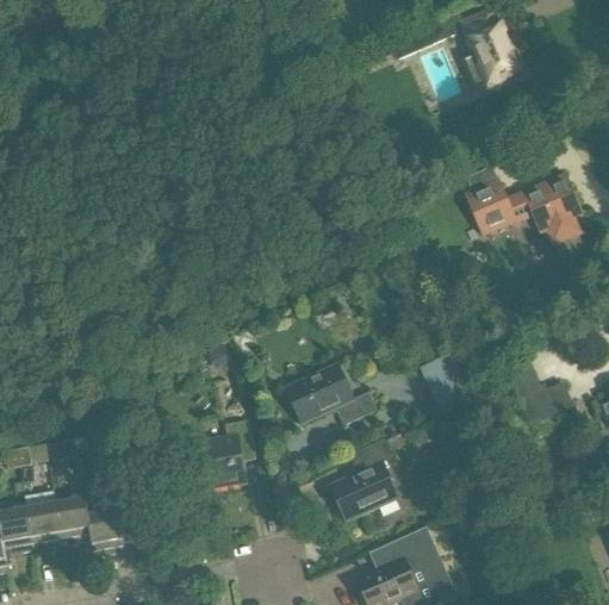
[(490,11),(464,23),(458,8),(385,42),(393,60),(464,29),(468,38),(466,38),(471,49),(459,55),(474,92),(486,86),(522,70),(502,23),(496,25),(490,11)]
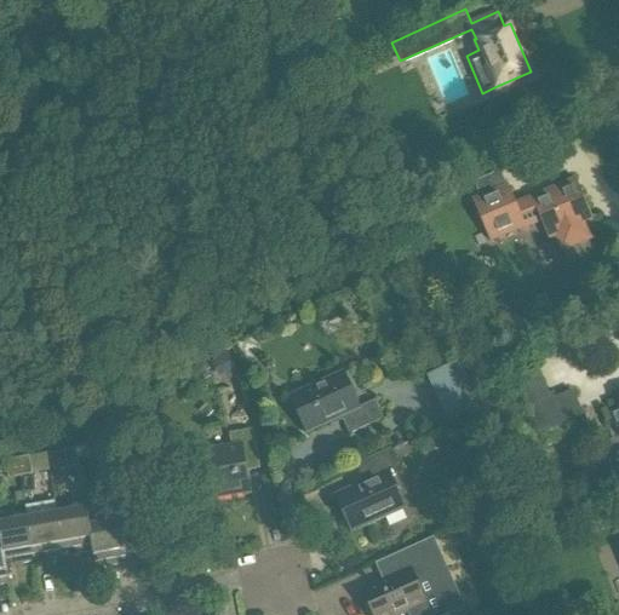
[(594,217),(577,177),(516,202),(509,183),(508,184),(500,168),(474,179),(481,195),(473,199),(489,239),(540,217),(549,236),(555,233),(562,248),(594,235),(586,219),(594,217)]
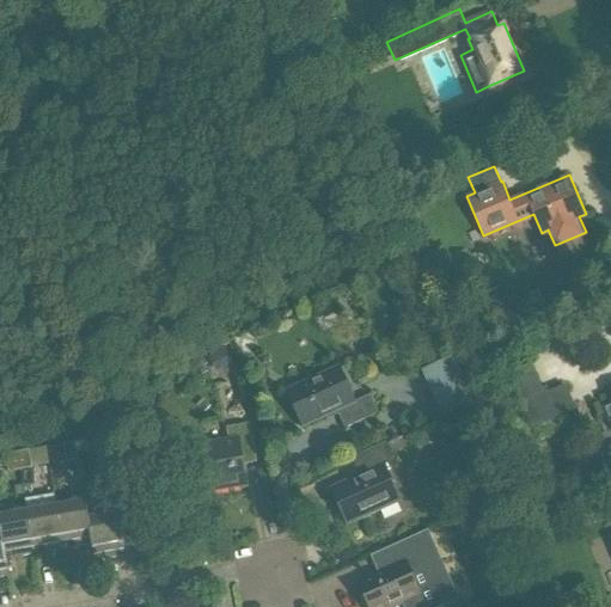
[(334,294),(317,301),(324,316),(340,308),(334,294)]
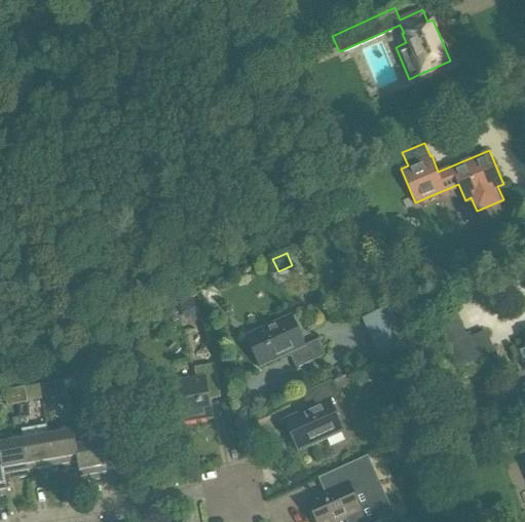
[(199,310),(193,297),(183,302),(178,304),(184,318),(199,310)]
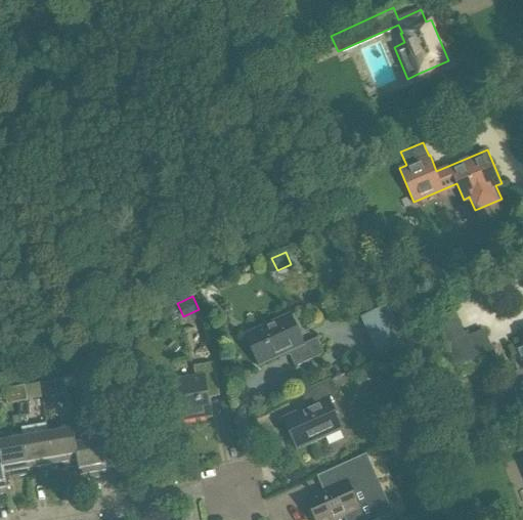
[(390,349),(406,342),(388,302),(359,314),(378,355),(390,349)]
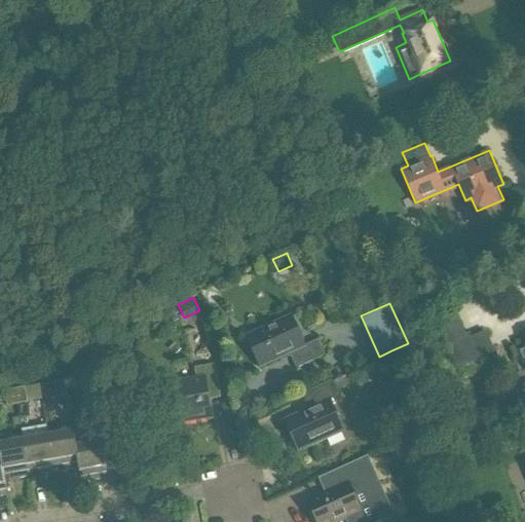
[(325,353),(317,338),(305,343),(292,314),(247,336),(260,365),(289,351),(296,367),(325,353)]
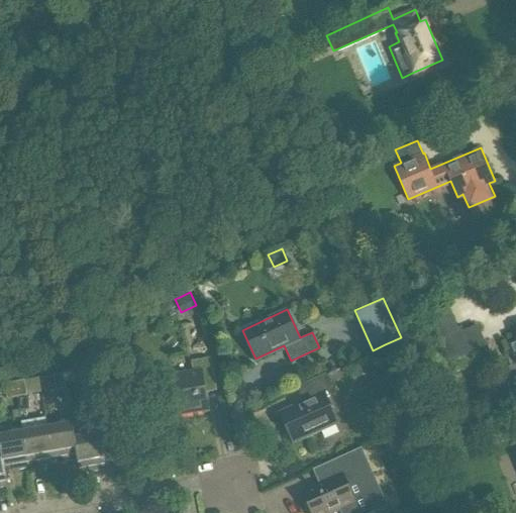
[(477,322),(450,333),(459,355),(486,343),(477,322)]
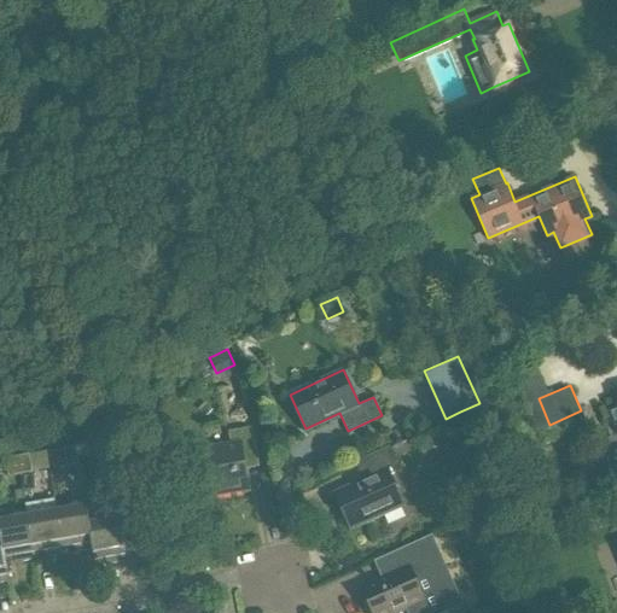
[(460,412),(464,420),(482,410),(479,403),(460,412)]
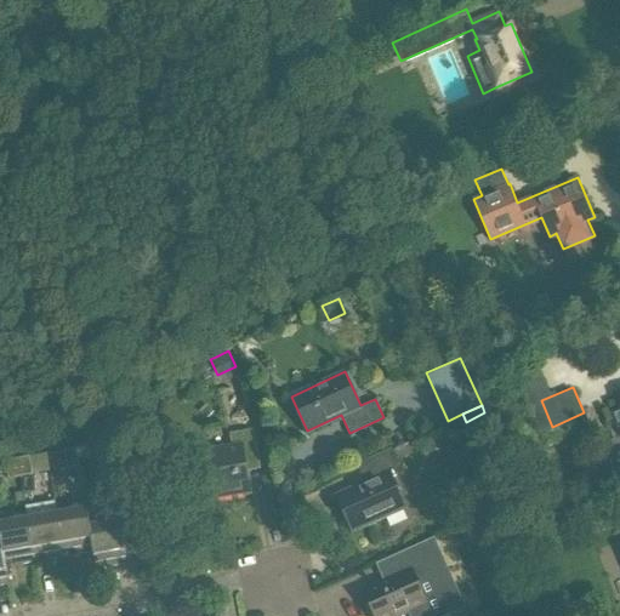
[(619,410),(615,412),(619,422),(619,426),(613,429),(615,437),(602,443),(616,475),(619,474),(619,410)]
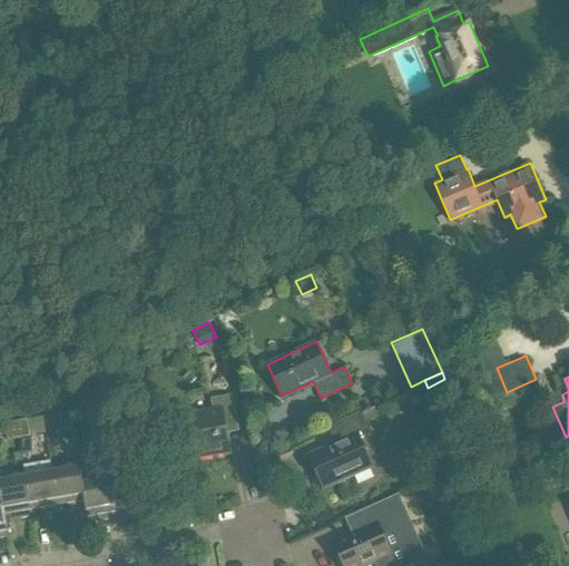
[(236,419),(233,393),(211,397),(213,409),(187,413),(195,457),(229,451),(224,421),(236,419)]
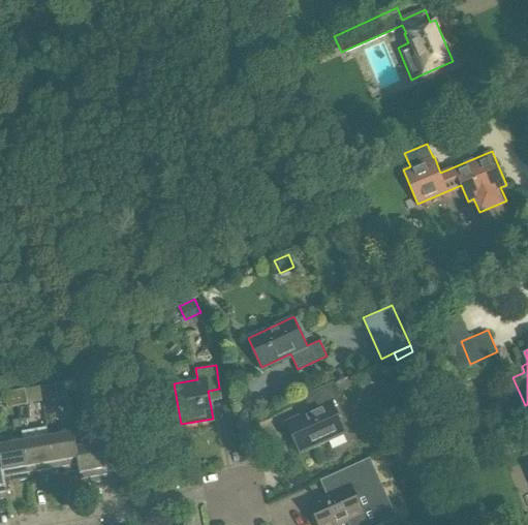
[(75,380),(65,381),(68,398),(79,396),(75,380)]
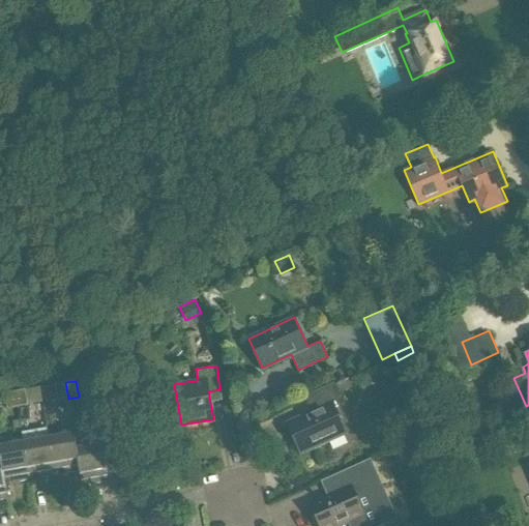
[(68,399),(65,382),(55,384),(58,401),(68,399)]
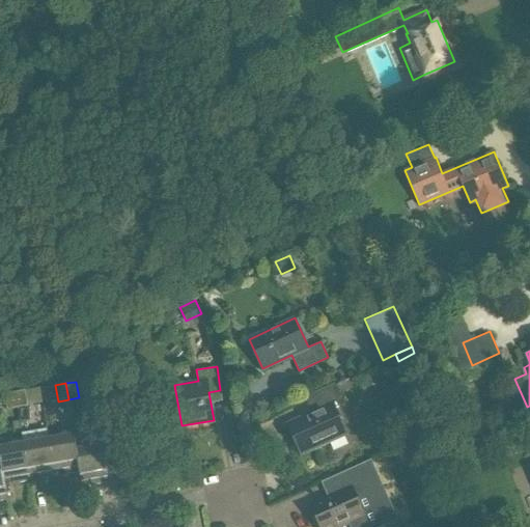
[(287,423),(301,453),(346,432),(334,407),(342,401),(337,391),(334,384),(305,397),(311,412),(287,423)]
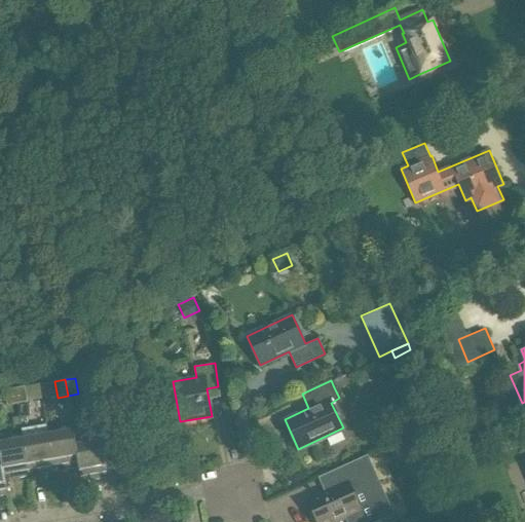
[(15,388),(19,404),(29,402),(26,386),(15,388)]
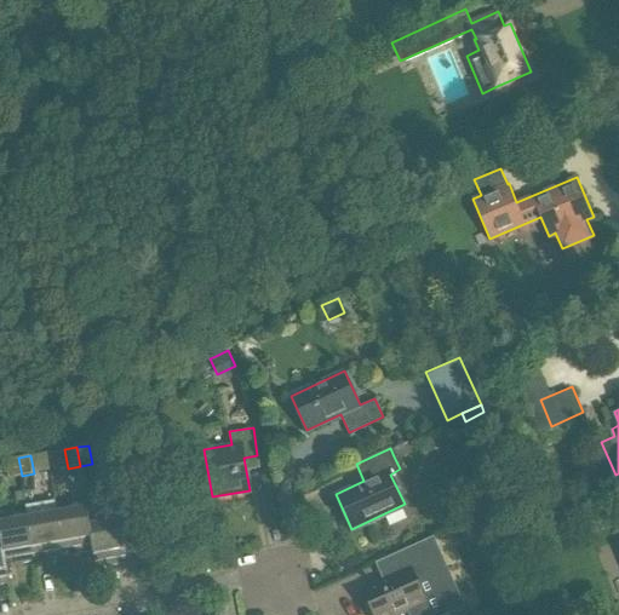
[(22,476),(18,458),(6,459),(10,478),(22,476)]
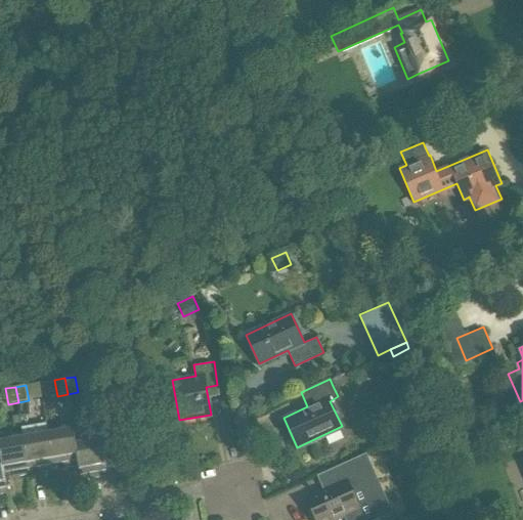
[(97,399),(94,391),(86,394),(89,402),(97,399)]
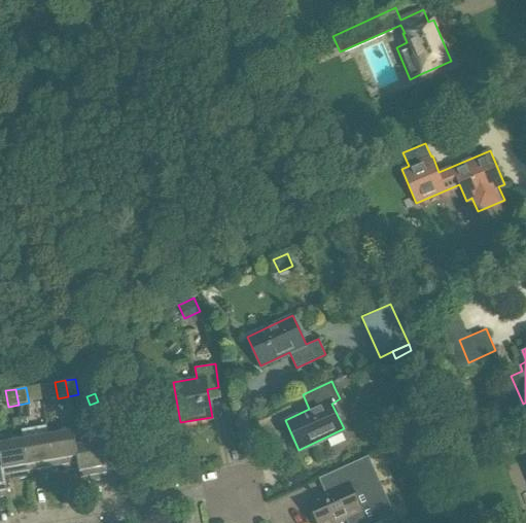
[(75,446),(76,446),(74,431),(50,436),(56,465),(62,464),(63,469),(79,467),(80,467),(75,446)]
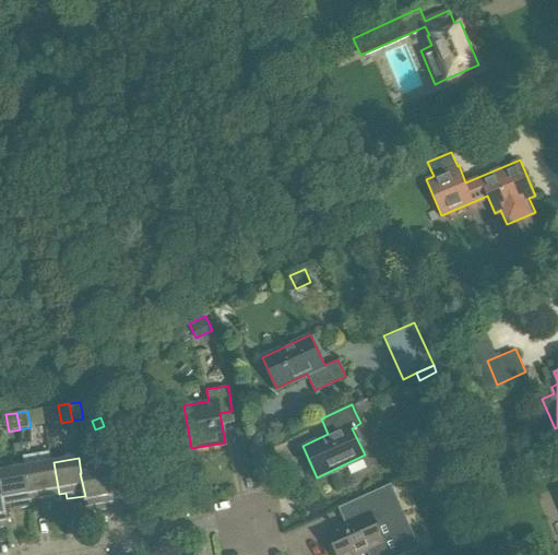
[(85,496),(84,496),(86,506),(96,504),(96,510),(115,507),(111,491),(122,488),(118,469),(108,470),(108,469),(96,471),(94,460),(80,462),(79,458),(81,473),(80,473),(85,496)]
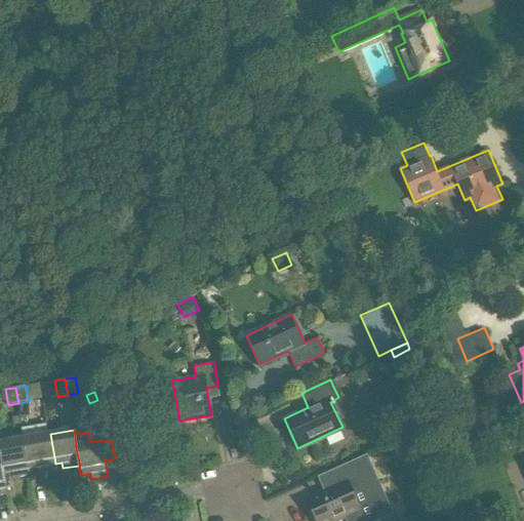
[(439,449),(444,433),(432,430),(427,446),(439,449)]
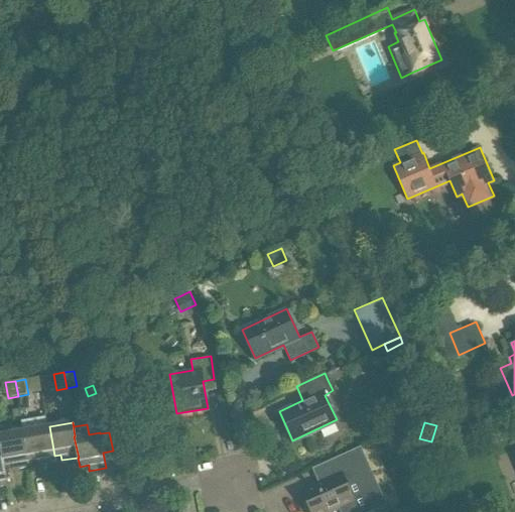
[(54,456),(49,426),(24,430),(29,460),(36,459),(38,465),(54,462),(54,456)]
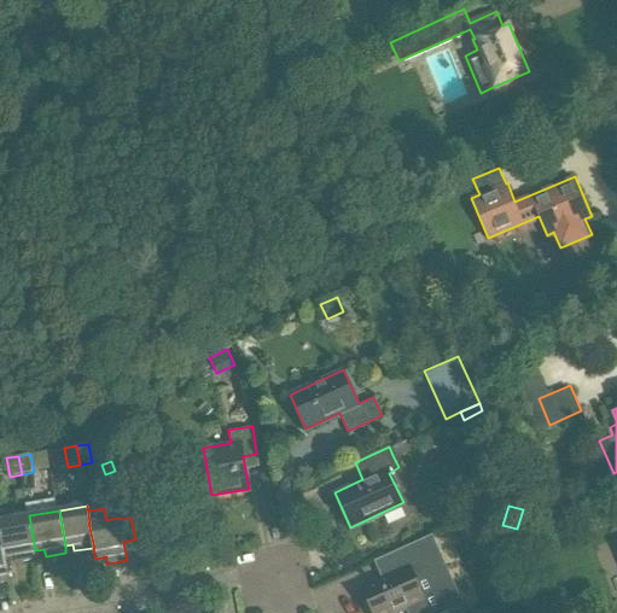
[(29,515),(0,520),(0,531),(1,538),(5,556),(6,556),(13,554),(15,561),(36,558),(35,550),(29,515)]
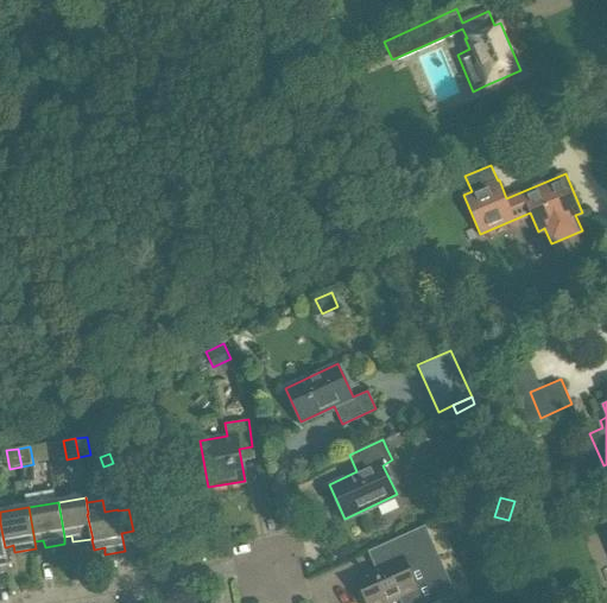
[(385,602),(399,597),(402,602),(431,602),(455,592),(424,524),(377,545),(384,562),(355,575),(368,602),(385,602)]
